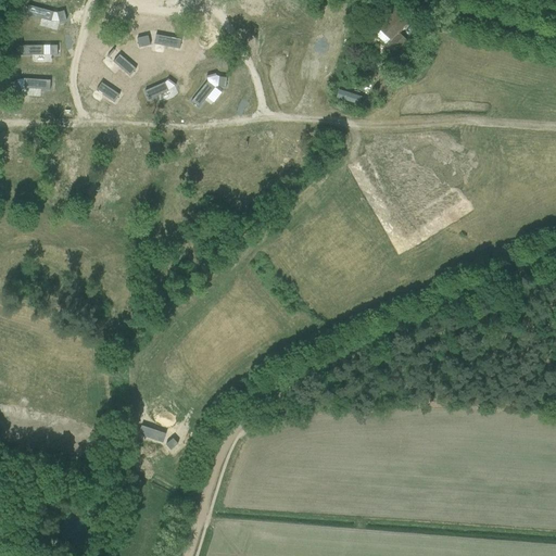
[(104,0),(104,3),(127,10),(125,21),(165,30),(169,13),(149,8),(150,0),(104,0)]
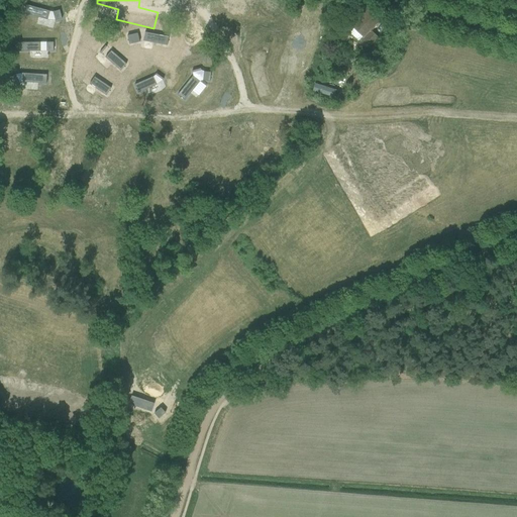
[(47,20),(49,11),(26,5),(24,13),(47,20)]
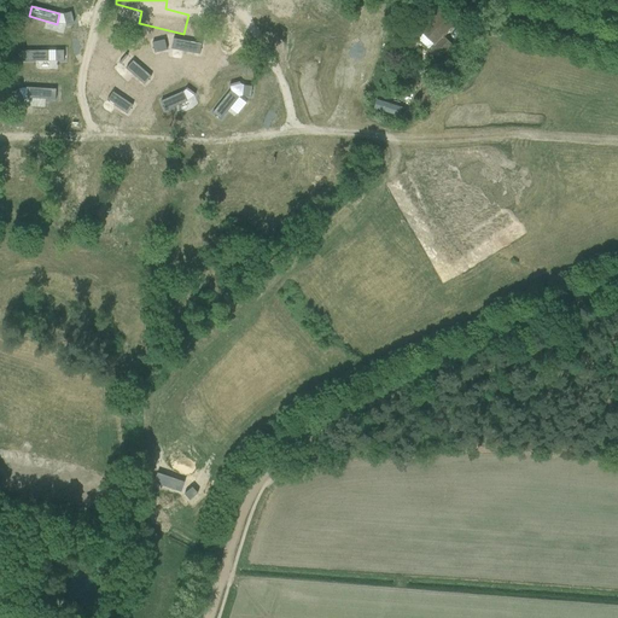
[(425,19),(418,28),(419,30),(414,36),(429,48),(427,50),(437,59),(443,53),(452,45),(441,34),(450,23),(438,11),(427,22),(425,19)]
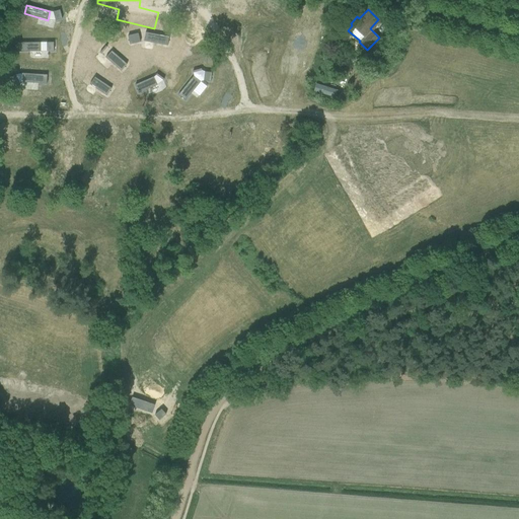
[(53,11),(55,20),(62,18),(60,10),(53,11)]
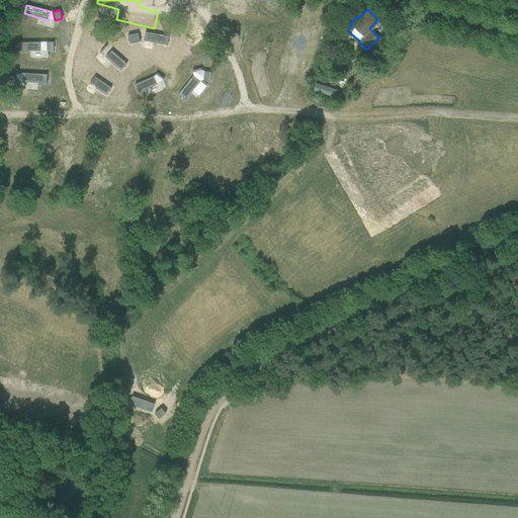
[(167,46),(169,36),(145,32),(143,41),(167,46)]
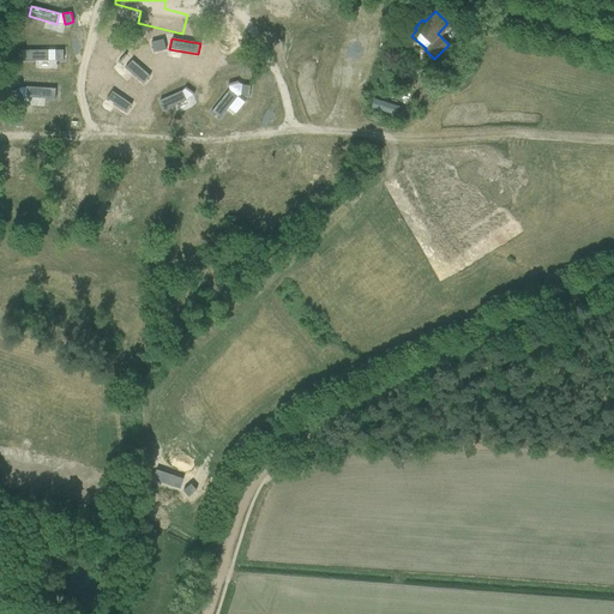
[(154,53),(166,49),(163,40),(151,42),(154,53)]
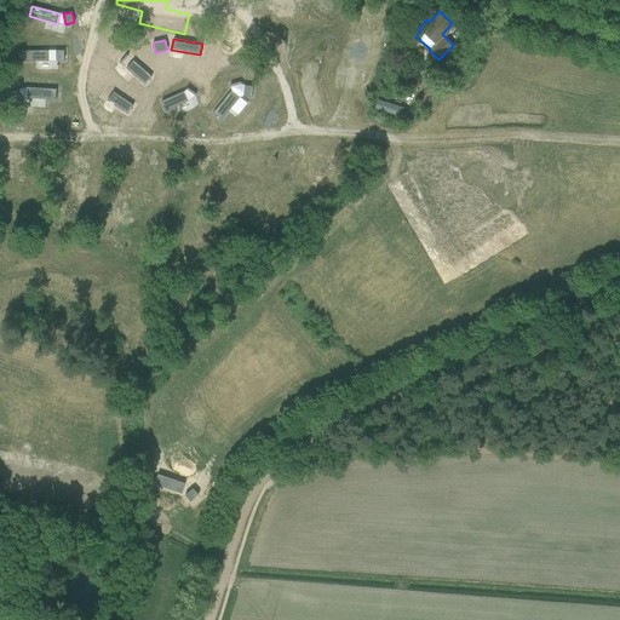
[(19,62),(49,62),(49,51),(19,51),(19,62)]
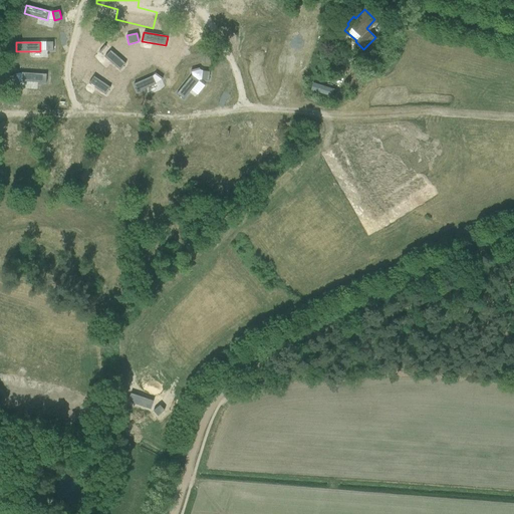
[(125,63),(110,50),(104,57),(119,70),(125,63)]
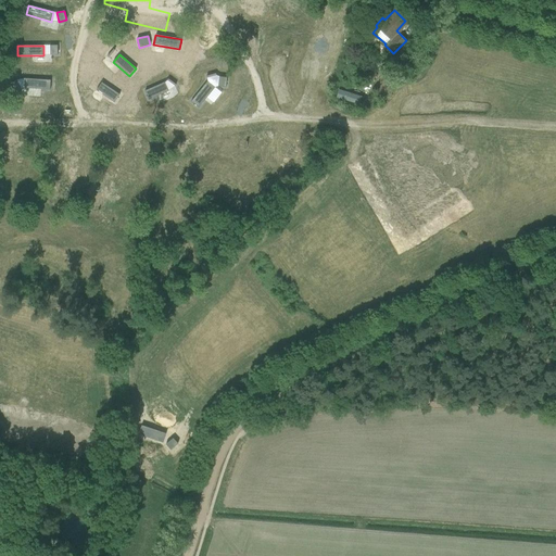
[(227,77),(219,77),(218,86),(225,87),(227,77)]
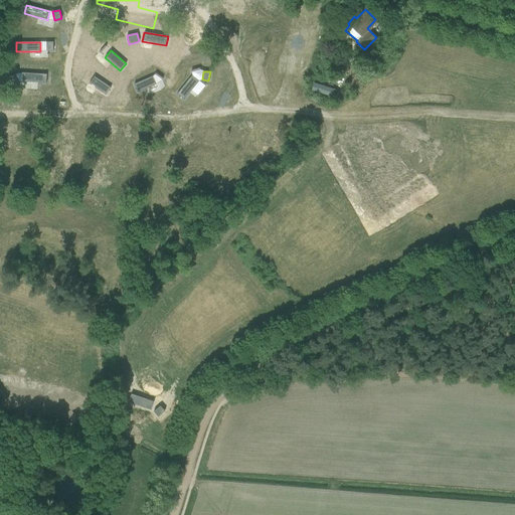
[(22,72),(22,81),(46,83),(46,74),(22,72)]
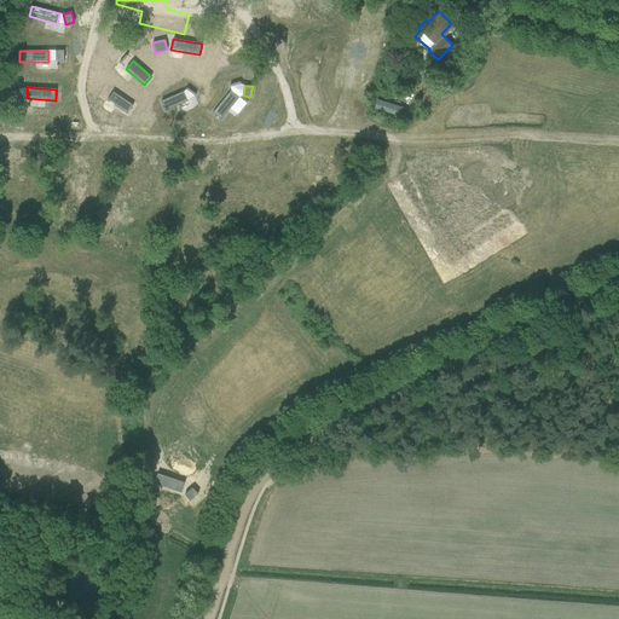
[(23,98),(18,88),(11,93),(16,102),(23,98)]
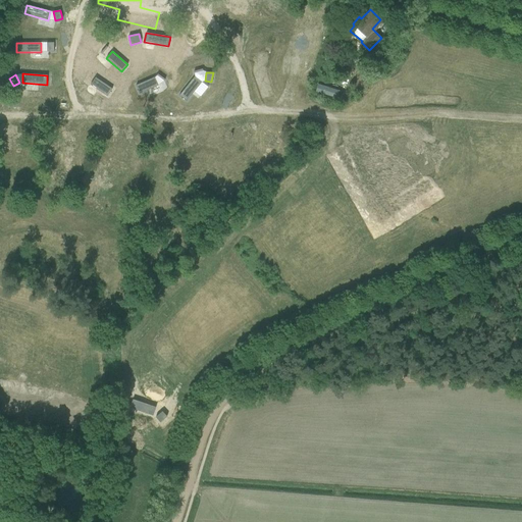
[(186,101),(201,83),(195,76),(178,96),(186,101)]
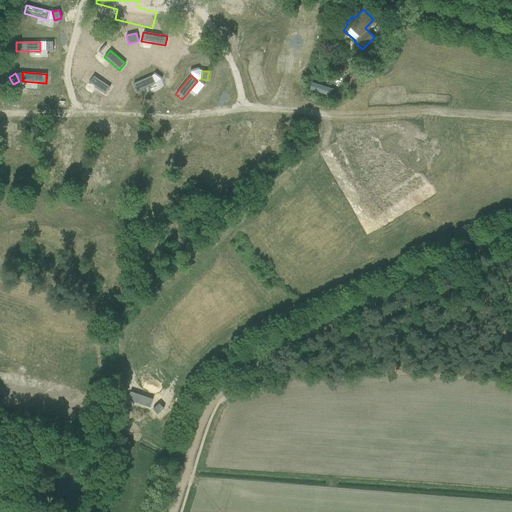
[(110,87),(93,76),(88,83),(105,94),(110,87)]
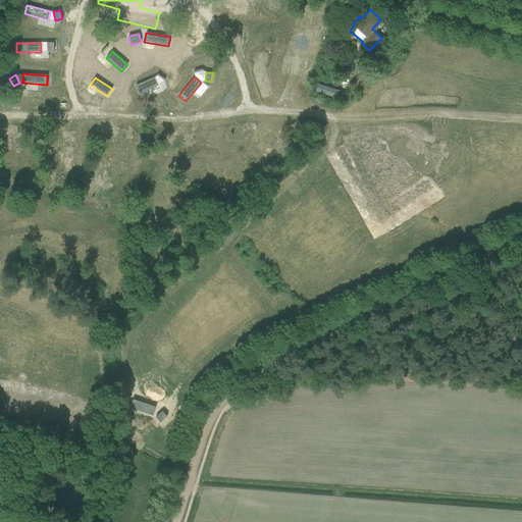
[(158,86),(154,77),(136,86),(140,94),(158,86)]
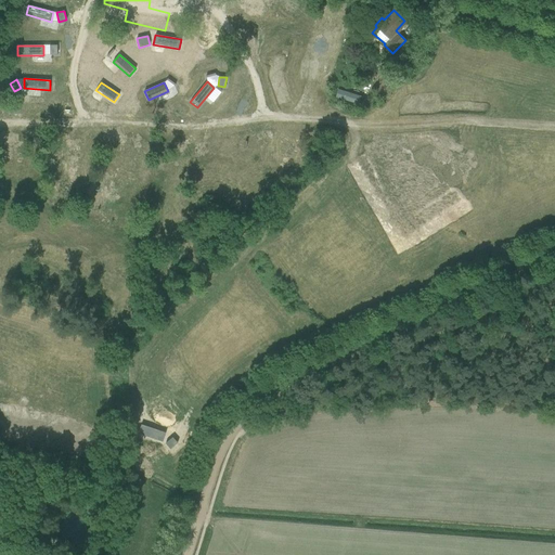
[(337,90),(335,98),(358,105),(360,97),(337,90)]
